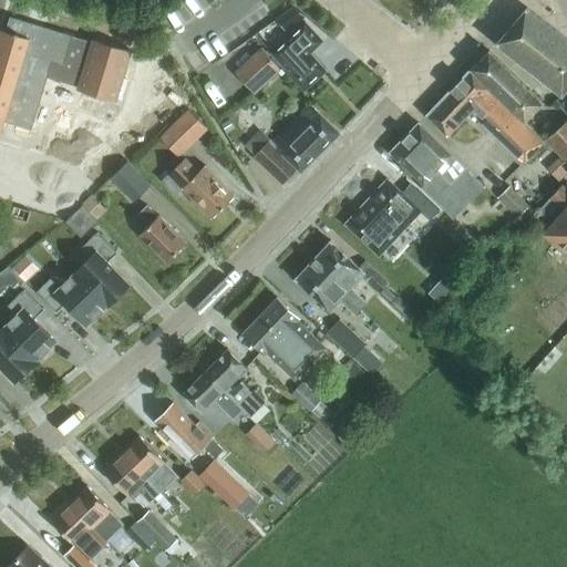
[(562,94),(566,88),(566,38),(527,7),(496,43),(562,94)]
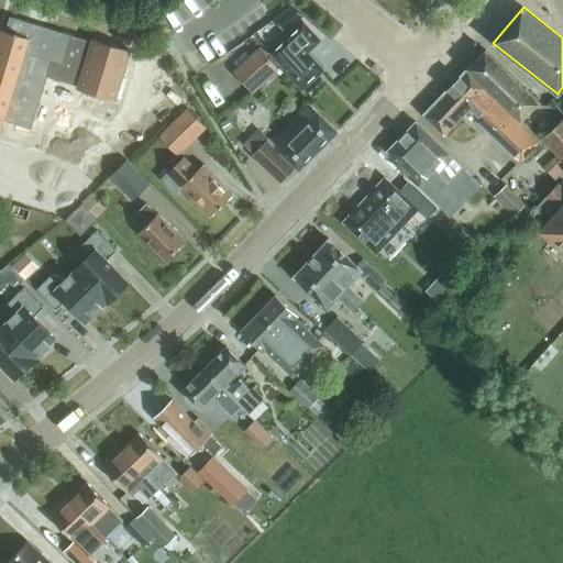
[(117,99),(132,52),(72,33),(70,36),(11,19),(8,31),(0,29),(0,130),(1,131),(4,118),(30,127),(45,75),(78,85),(77,87),(117,99)]
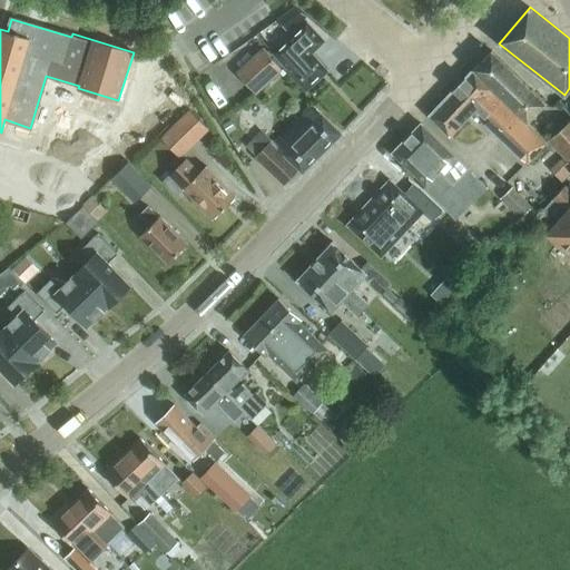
[(306,90),(327,70),(312,53),(325,41),(307,21),(273,52),(290,71),(306,90)]
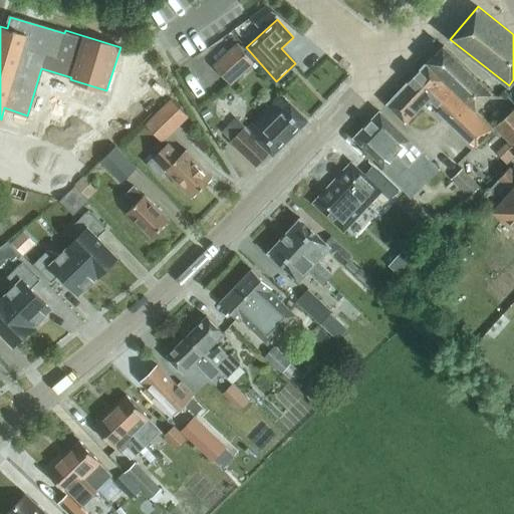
[(254,61),(239,43),(214,64),(229,82),(254,61)]
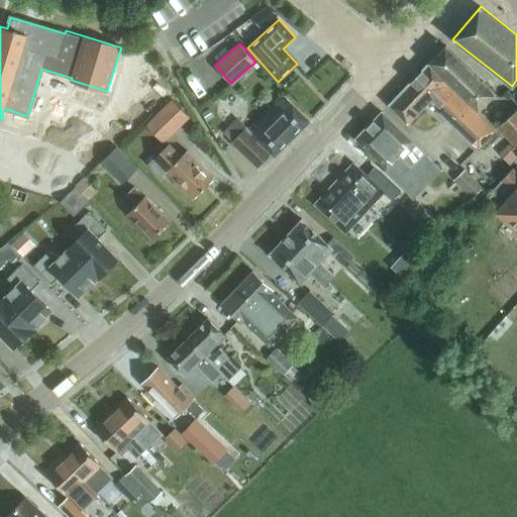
[(458,91),(477,108),(479,110),(495,94),(446,45),(429,63),(458,91)]
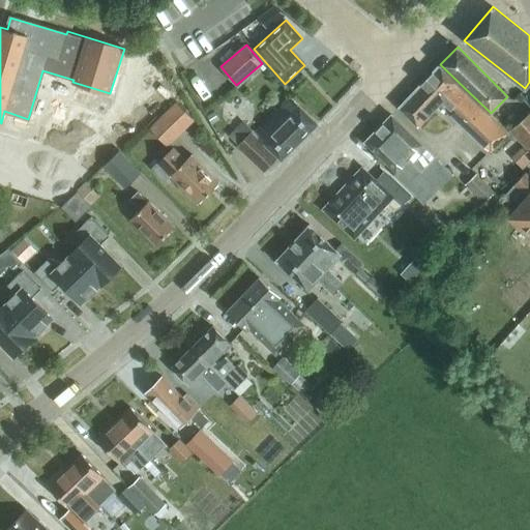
[(451,112),(470,93),(440,64),(399,107),(418,126),(440,107),(448,114),(451,112)]
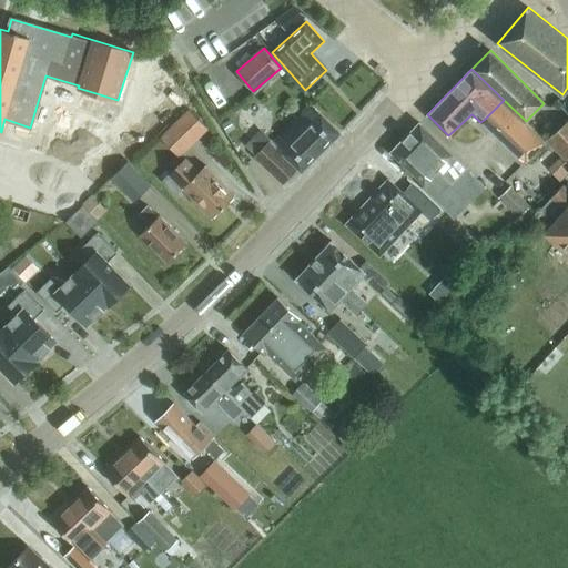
[(524,119),(504,100),(484,120),(526,162),(546,141),(523,119),(524,119)]
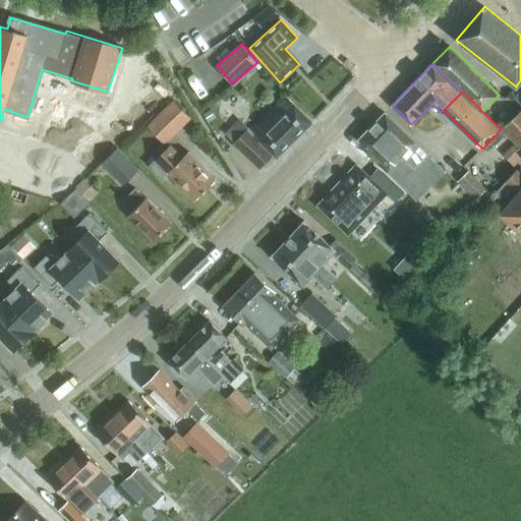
[(251,131),(249,129),(241,135),(236,140),(242,147),(239,149),(259,169),(274,155),(277,157),(312,122),(286,96),(251,131)]
